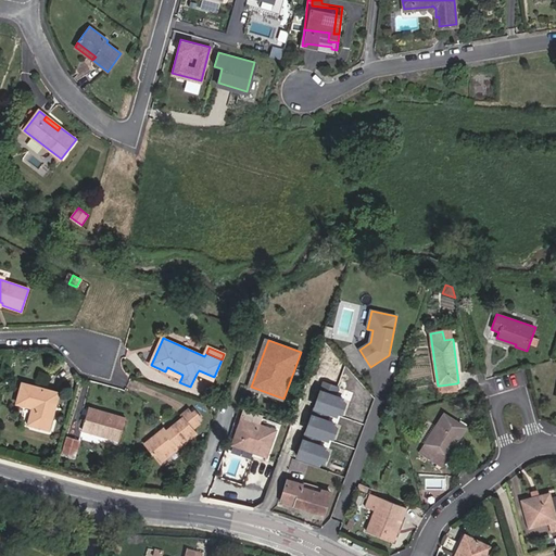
[(165,371),(181,378),(182,375),(167,367),(165,371)]
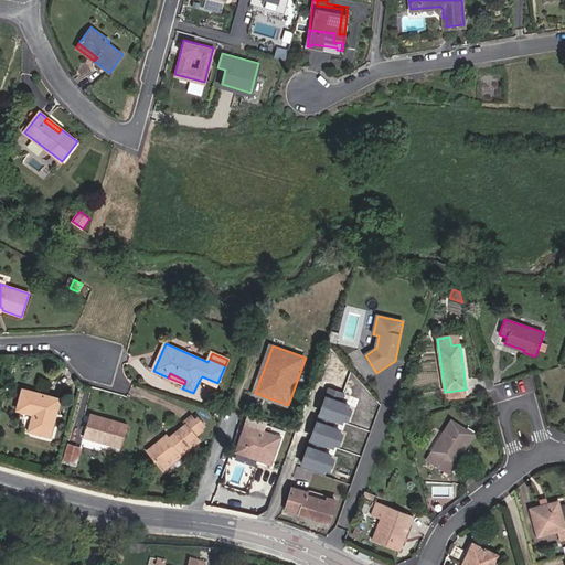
[(200,380),(215,386),(217,383),(202,376),(200,380)]
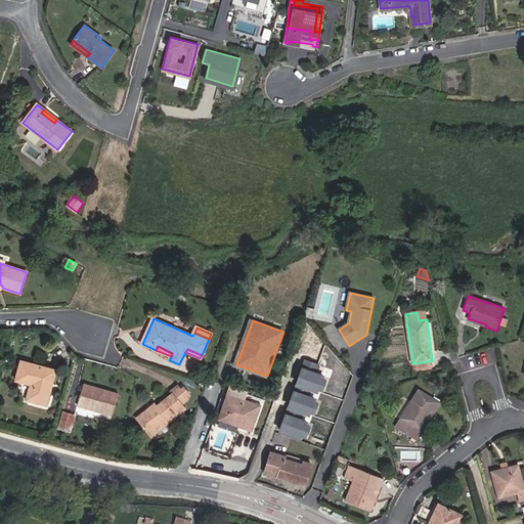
[(47,405),(55,370),(22,360),(16,381),(31,384),(27,400),(47,405)]
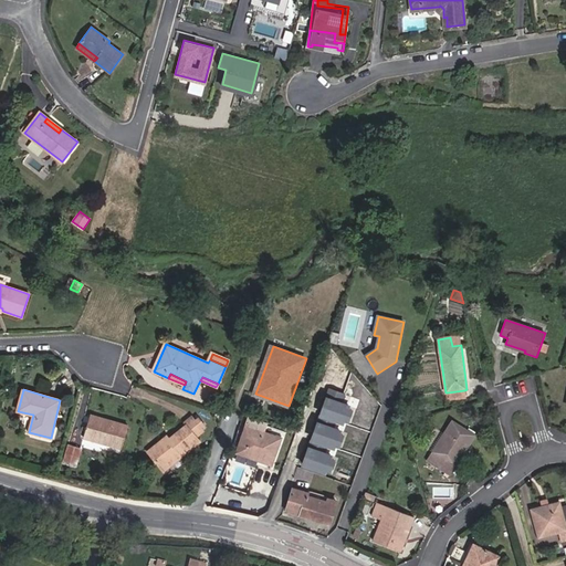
[(339,433),(341,430),(333,427),(335,419),(344,422),(345,419),(348,409),(349,406),(342,402),(345,395),(331,389),(303,464),(325,472),(326,469),(329,459),(332,456),(323,452),(326,444),(334,448),(335,444),(339,433)]
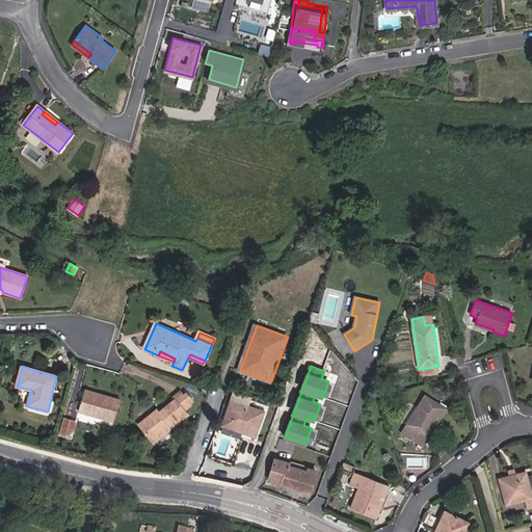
[(423,376),(437,374),(436,367),(421,369),(423,376)]
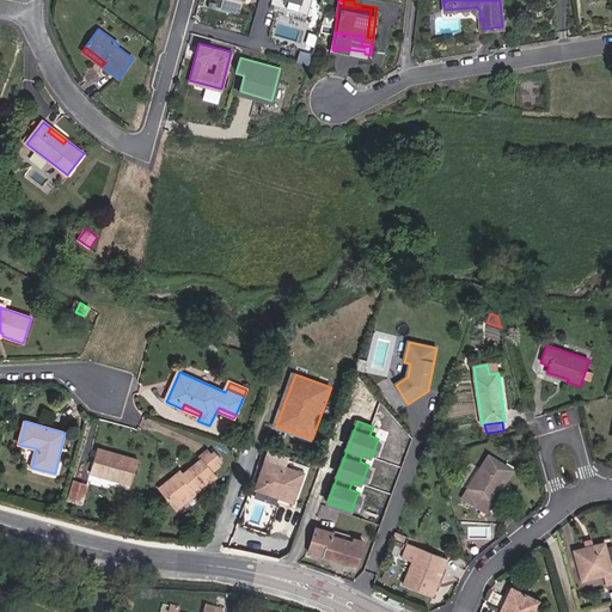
[(92,470),(111,476),(110,479),(130,485),(138,460),(97,450),(92,470)]
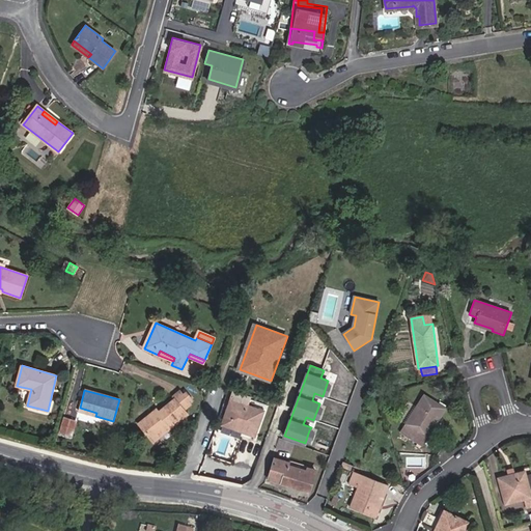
[(424,435),(432,420),(437,422),(445,409),(424,396),(401,432),(422,445),(427,437),(424,435)]
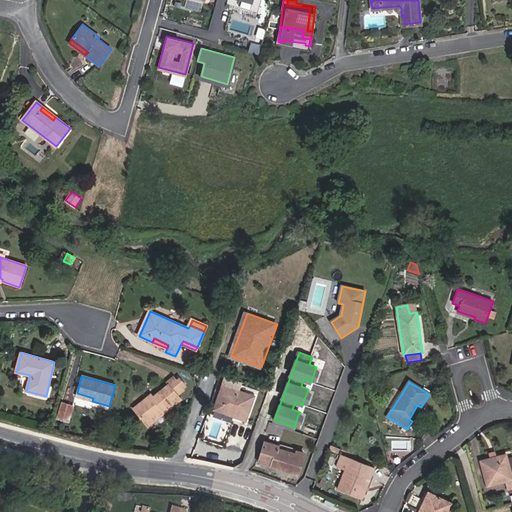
[(151,395),(134,409),(146,423),(161,410),(164,413),(181,400),(169,385),(153,397),(151,395)]
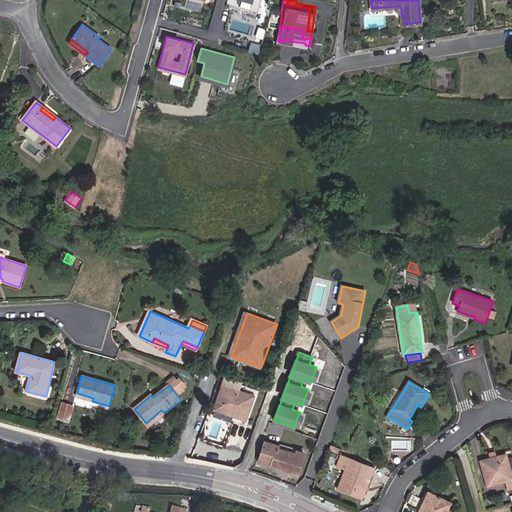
[(222,386),(214,410),(246,421),(255,397),(222,386)]
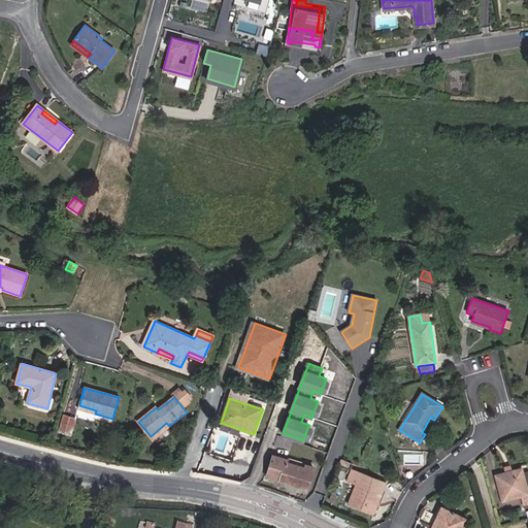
[(75,419),(61,415),(57,431),(70,435),(75,419)]
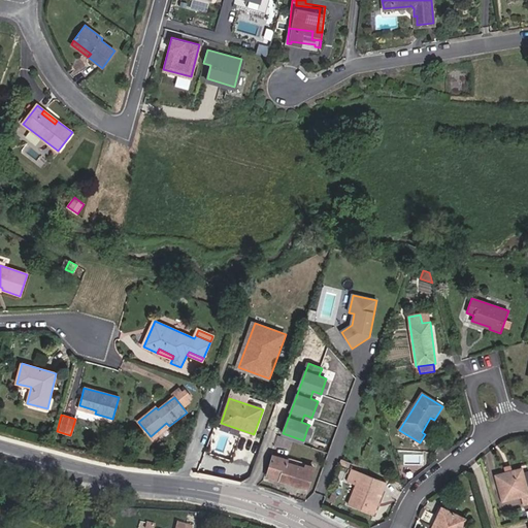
[(434,420),(430,418),(422,432),(425,434),(434,420)]
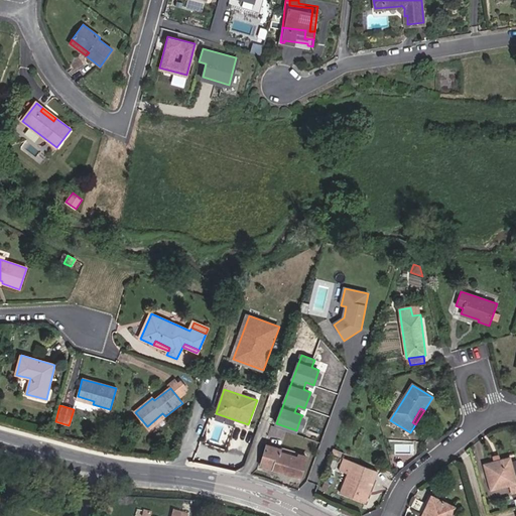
[(147,426),(150,429),(165,416),(162,413),(147,426)]
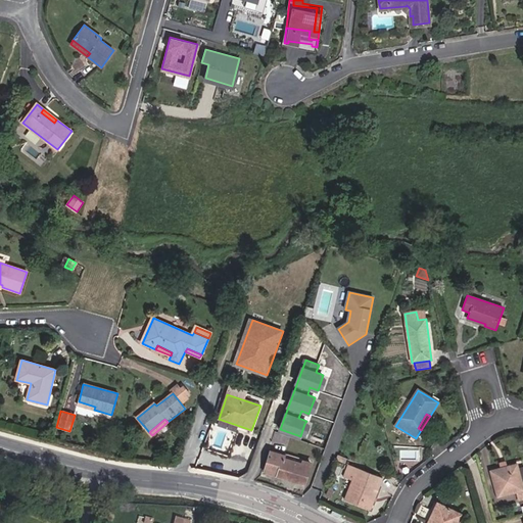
[(294,466),(283,462),(285,456),(271,452),(266,467),(278,471),(276,476),(305,485),(312,464),(303,461),(304,459),(297,457),(294,466)]
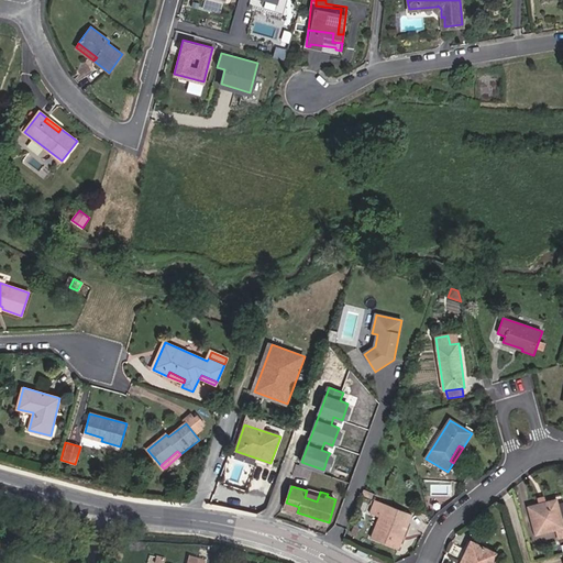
[(320,492),(308,488),(307,490),(305,497),(317,501),(320,492)]
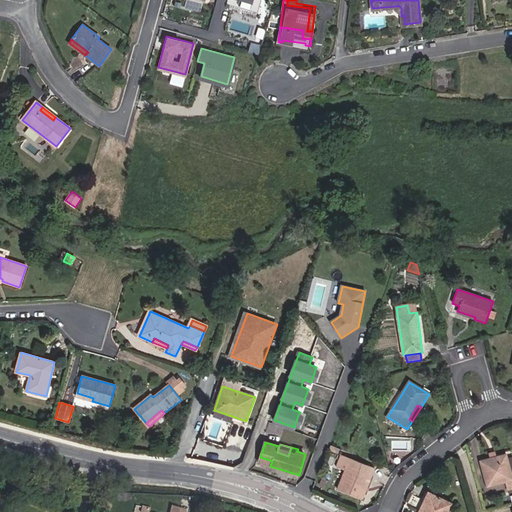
[(342,455),(337,467),(345,471),(350,458),(342,455)]
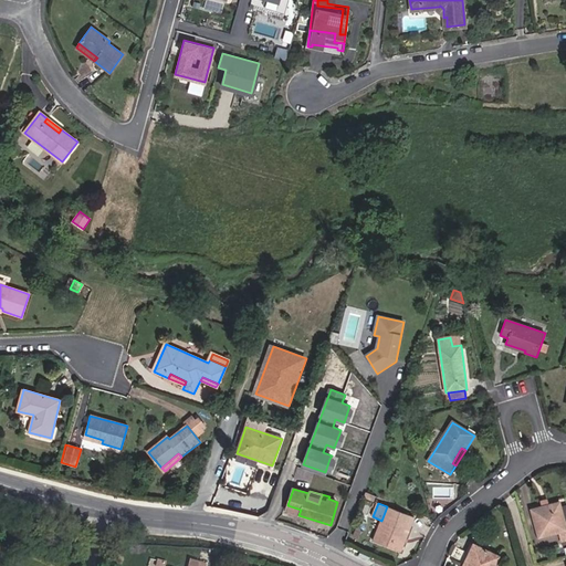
[(565,527),(559,503),(549,505),(542,507),(532,511),(540,537),(558,533),(562,542),(565,540),(565,527)]
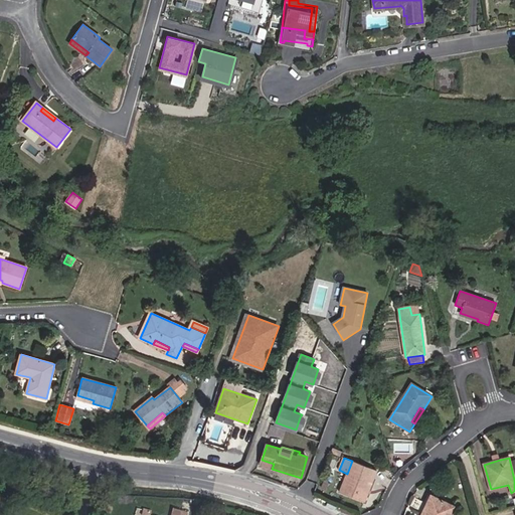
[(262,460),(261,465),(272,469),(274,464),(262,460)]
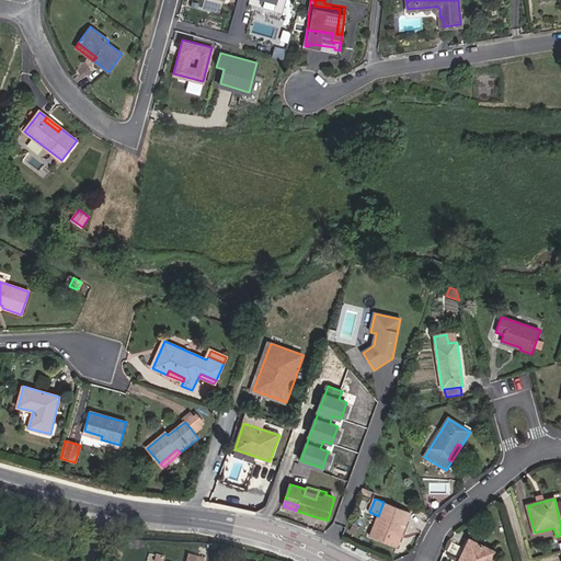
[(397,547),(411,513),(384,502),(378,516),(369,537),(397,547)]
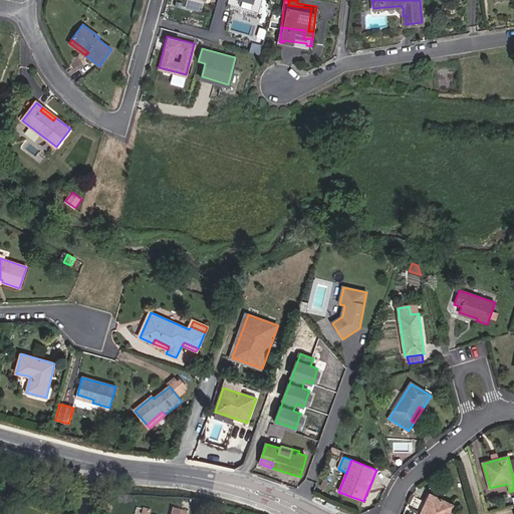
[(450,513),(454,506),(430,494),(421,513),(450,513)]
